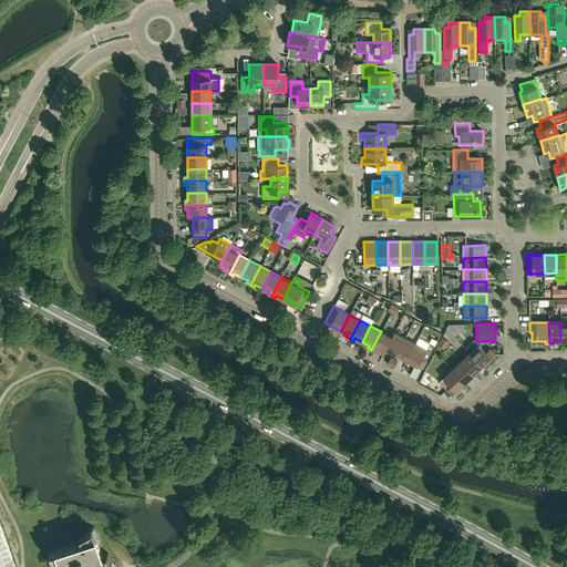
[(391,337),(381,331),(371,350),(374,352),(377,350),(383,353),(385,349),(392,337),(391,337)]
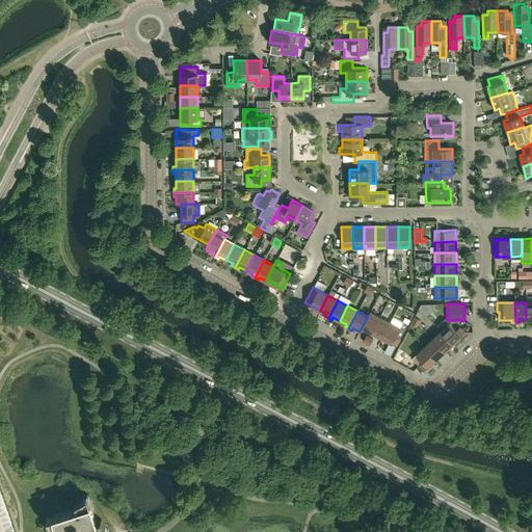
[(370,312),(367,316),(368,316),(362,327),(372,333),(380,317),(370,312)]
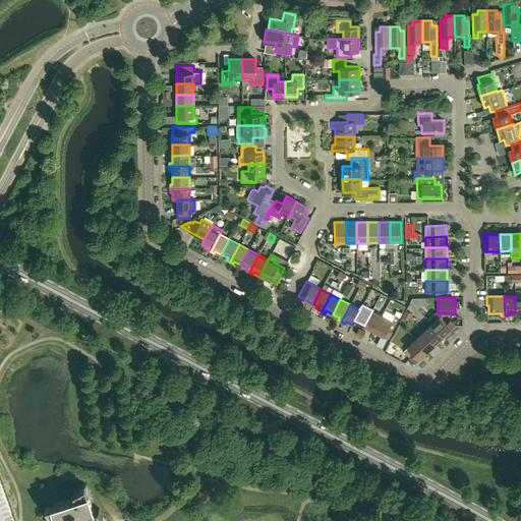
[(373,331),(382,315),(372,310),(364,326),(373,331)]
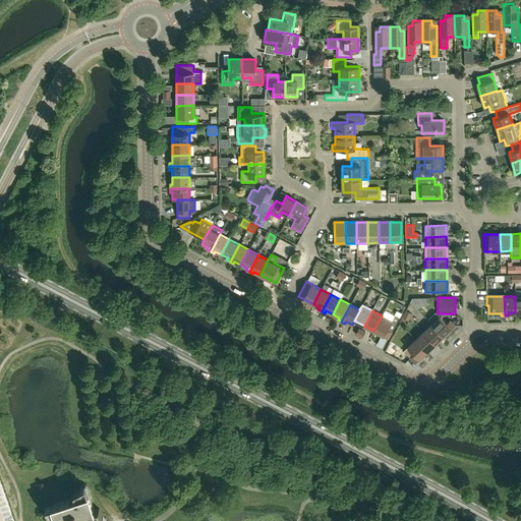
[(427,320),(431,324),(443,337),(455,326),(450,320),(446,324),(440,316),(436,311),(427,320)]
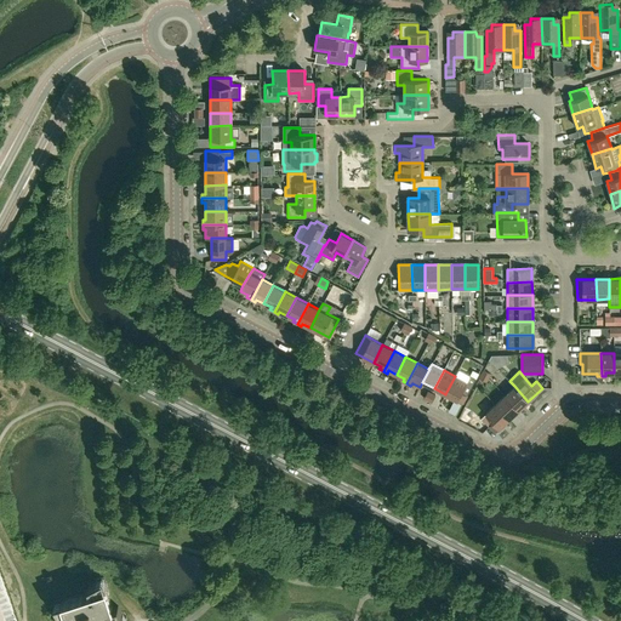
[(467,382),(455,376),(445,394),(463,403),(467,396),(462,393),(467,382)]
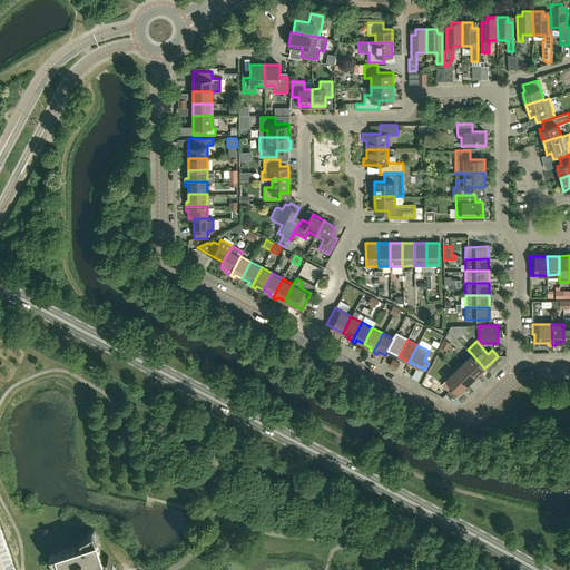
[(475,376),(484,369),(472,354),(463,363),(475,376)]
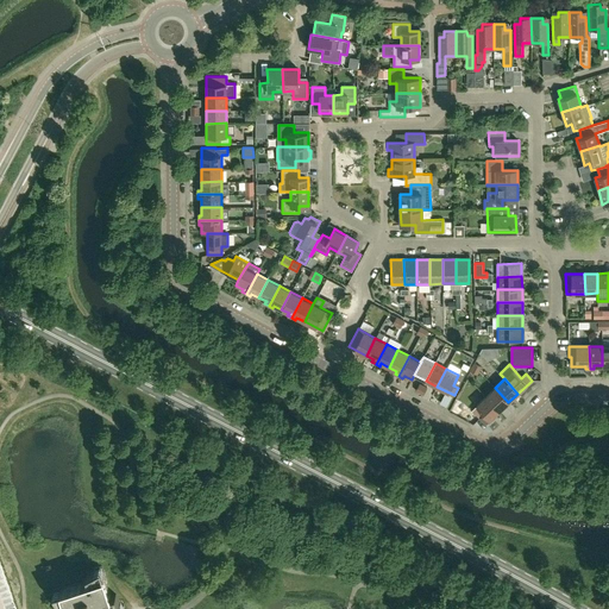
[(500,410),(508,402),(495,388),(485,396),(500,410)]
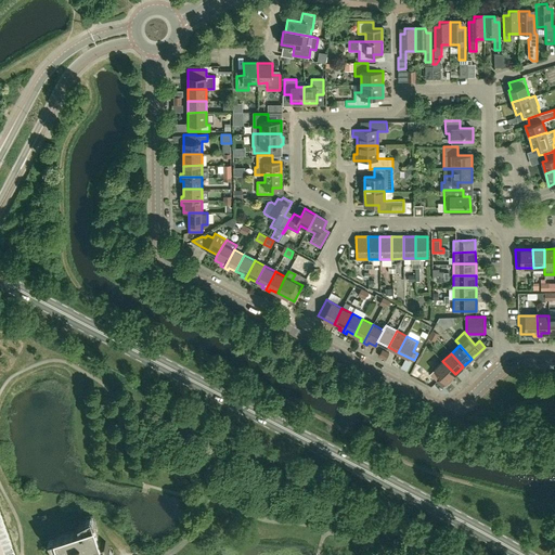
[(455,374),(442,361),(434,370),(440,377),(437,381),(442,386),(455,374)]
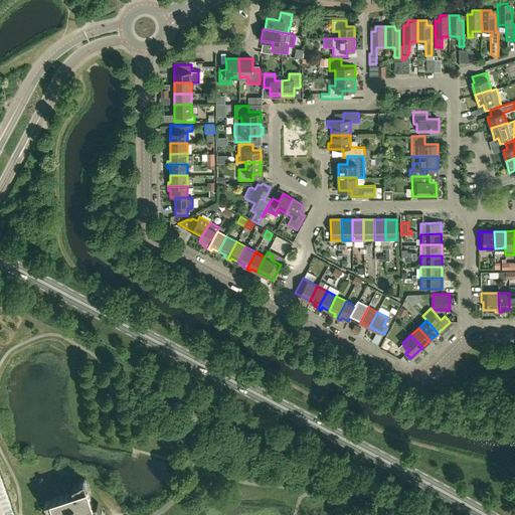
[(103,514),(104,514),(98,502),(93,504),(84,480),(72,486),(74,492),(45,502),(51,514),(56,512),(56,514),(103,514)]
